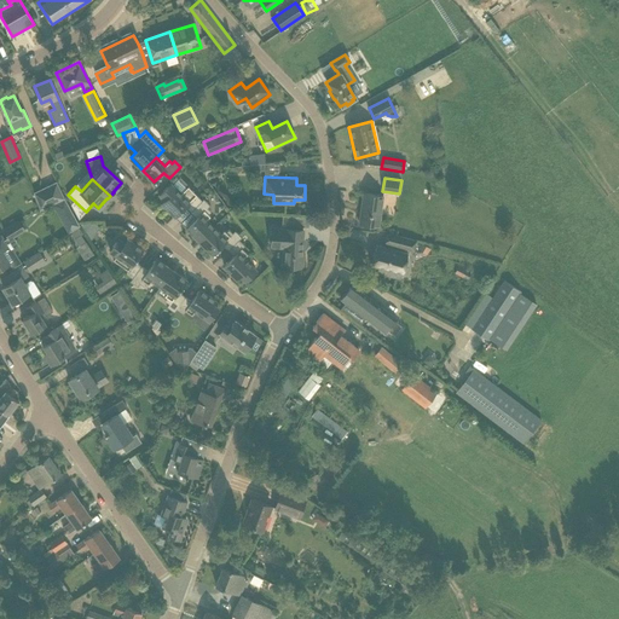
[(40,210),(64,198),(57,181),(34,192),(40,210)]
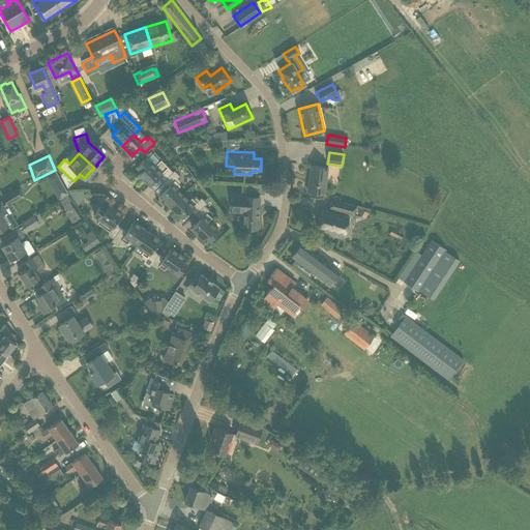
[(173,172),(160,159),(154,166),(146,157),(137,167),(141,171),(139,174),(139,175),(143,179),(150,185),(158,177),(163,181),(173,172)]
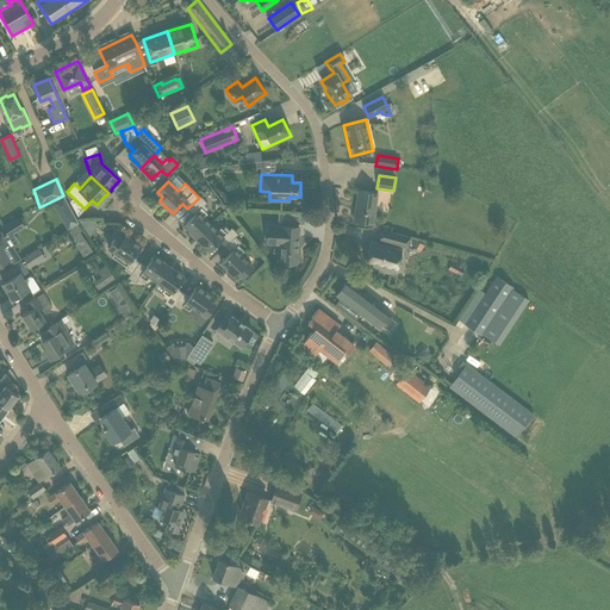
[(359,190),(354,221),(373,223),(377,192),(359,190)]
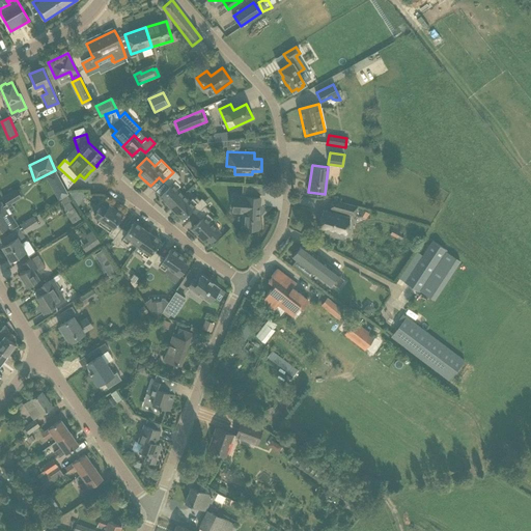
[(184,194),(177,188),(180,186),(178,184),(180,182),(177,178),(179,175),(174,170),(173,172),(163,182),(168,187),(160,195),(166,201),(166,202),(170,206),(184,194)]
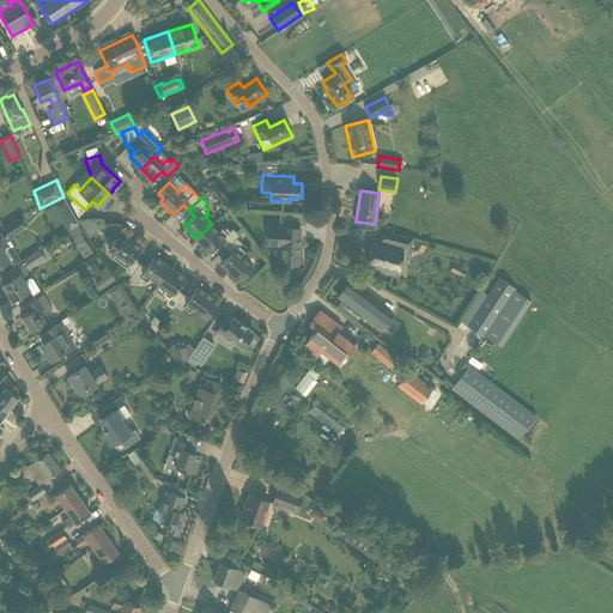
[(76,224),(61,198),(54,202),(68,228),(76,224)]
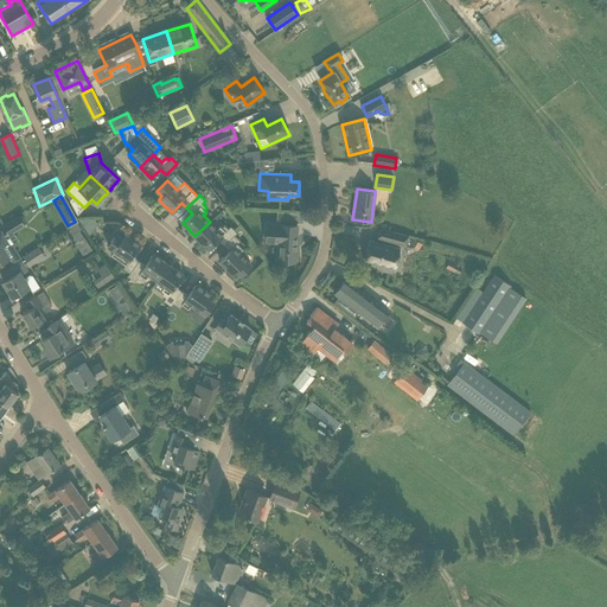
[(24,225),(19,217),(4,227),(7,232),(10,235),(13,232),(24,225)]
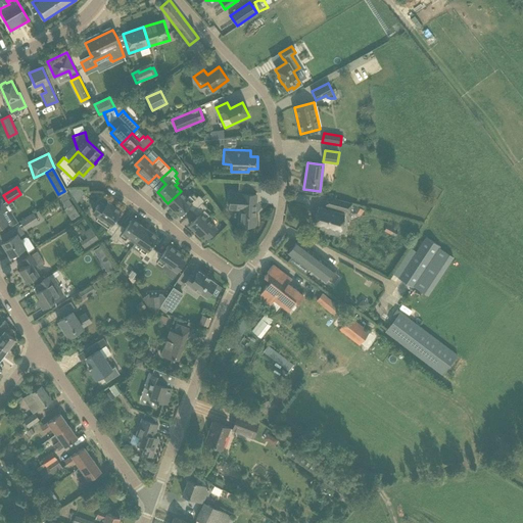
[(201,202),(204,200),(198,195),(196,197),(193,194),(191,196),(189,194),(187,197),(181,191),(168,203),(173,208),(179,215),(188,206),(192,211),(201,202)]
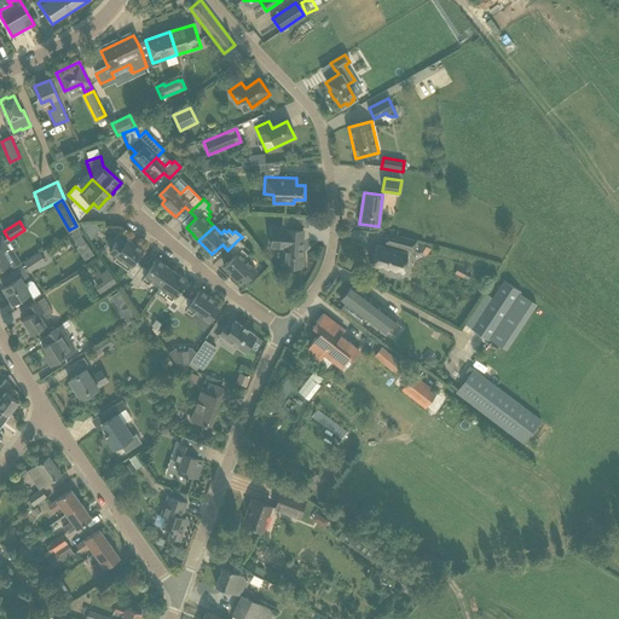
[(302,239),(302,230),(285,229),(285,230),(272,229),(271,247),(284,248),(283,266),(302,267),(304,239),(302,239)]
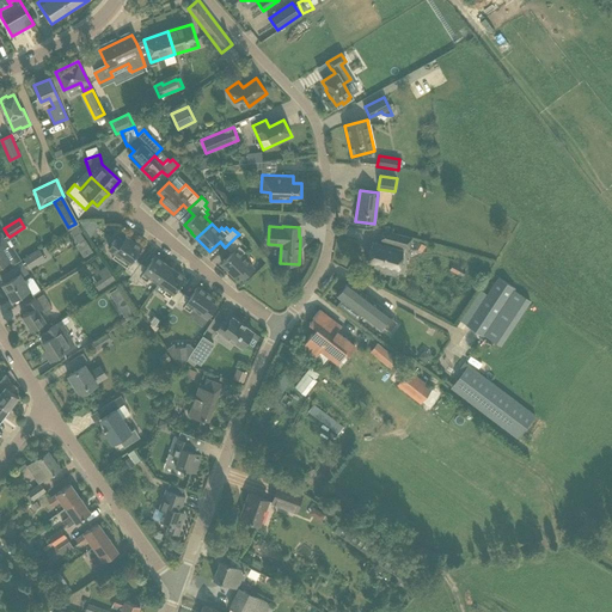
[(12,250),(1,233),(0,233),(0,264),(8,259),(12,265),(22,259),(14,248),(12,250)]
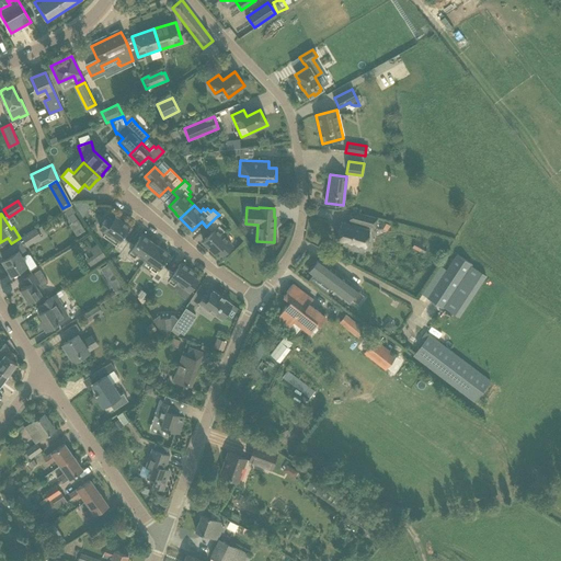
[(378,218),(364,214),(362,224),(375,228),(378,218)]
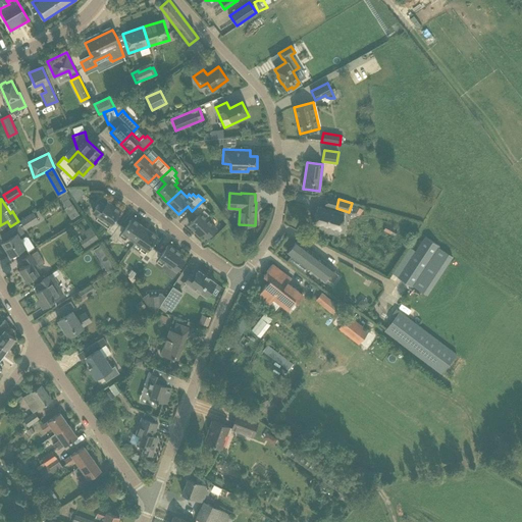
[(110,238),(119,224),(113,220),(120,211),(113,206),(113,205),(108,202),(107,202),(104,205),(100,201),(93,211),(98,215),(95,219),(107,227),(105,230),(111,235),(109,238),(110,238)]
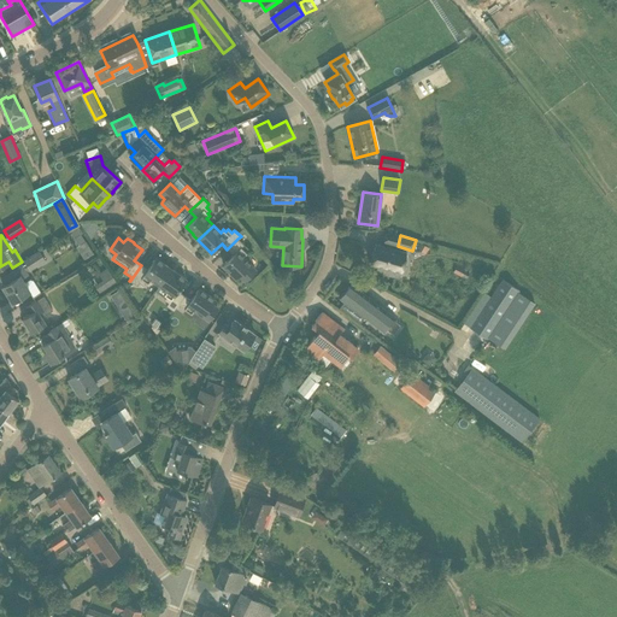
[(254,270),(242,257),(246,253),(241,247),(244,245),(238,239),(227,250),(233,254),(223,264),(230,272),(235,277),(236,278),(240,275),(245,280),(254,270)]
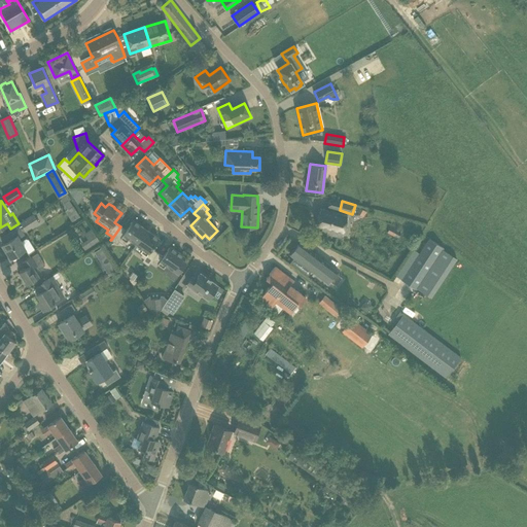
[(321,232),(341,237),(347,215),(320,209),(316,226),(322,227),(321,232)]
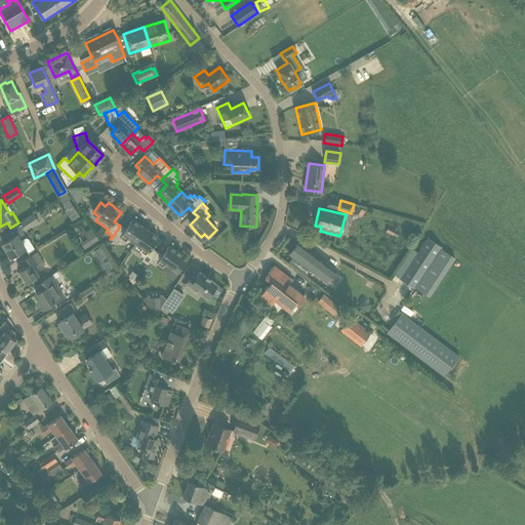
[(26,230),(38,221),(34,213),(21,221),(26,230)]
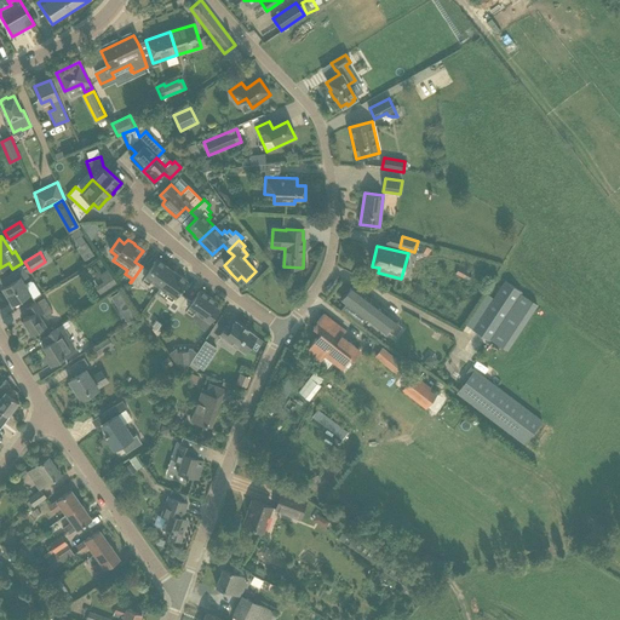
[(160,286),(171,270),(165,265),(156,259),(148,271),(142,267),(131,282),(137,287),(139,283),(144,286),(147,283),(149,285),(151,281),(160,286)]
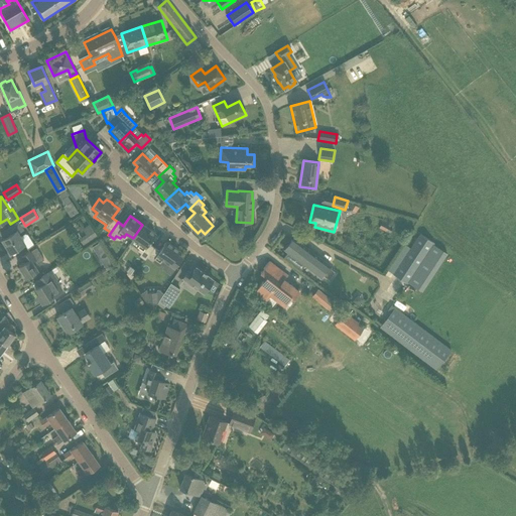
[(10,253),(24,244),(27,248),(34,244),(27,235),(25,234),(20,237),(16,231),(21,228),(18,222),(1,233),(4,238),(3,239),(6,243),(4,244),(10,253)]
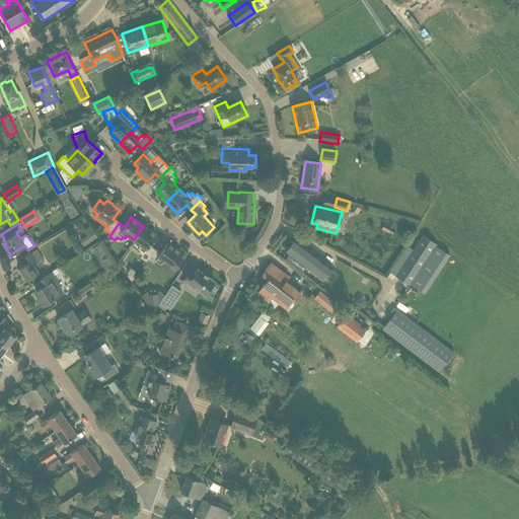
[(391,227),(384,223),(381,229),(392,235),(394,230),(390,228),(391,227)]
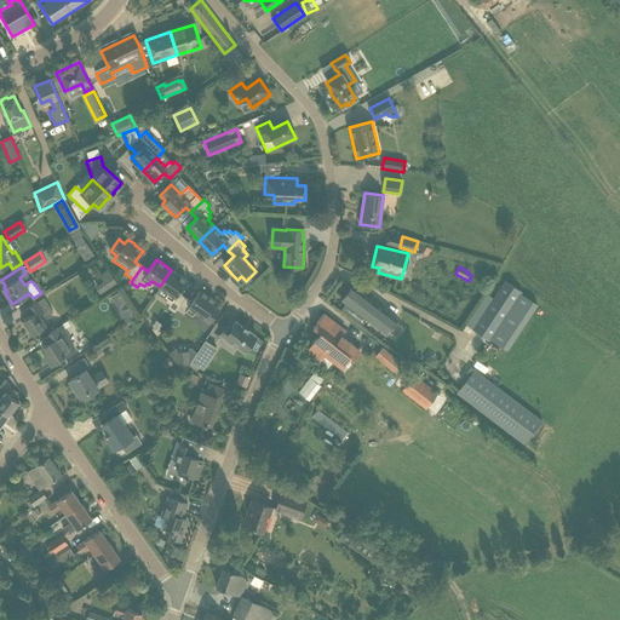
[(104,281),(97,286),(101,292),(118,282),(108,269),(99,274),(104,281)]
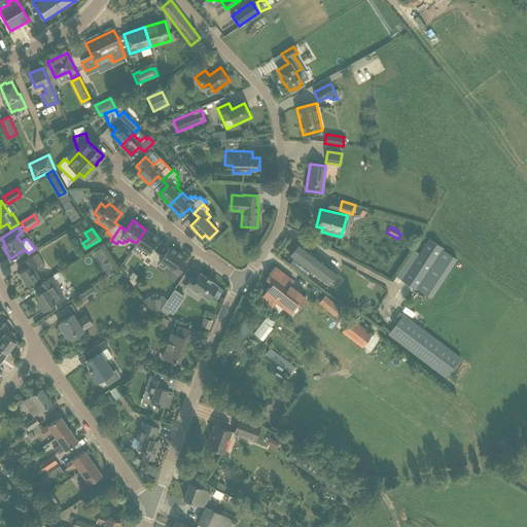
[(145,230),(136,243),(142,248),(140,252),(142,253),(140,256),(143,258),(142,261),(148,266),(150,264),(157,252),(151,248),(159,239),(151,234),(145,230)]
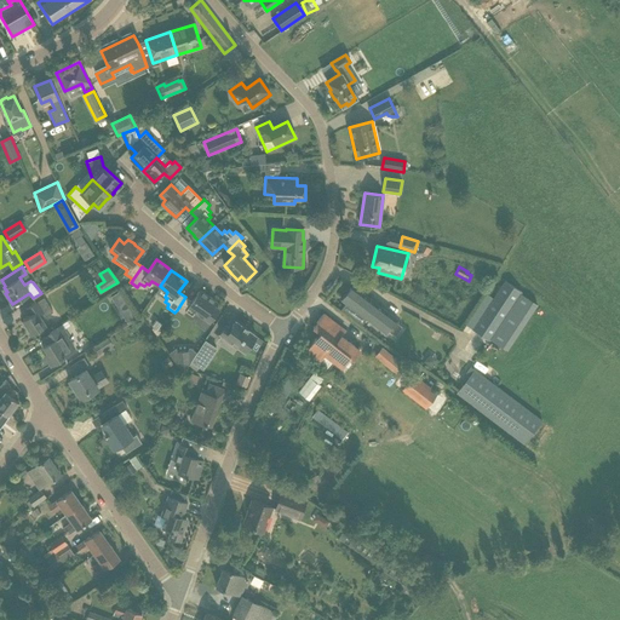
[(475,326),(472,331),(489,342),(491,339),(507,350),(538,304),(521,294),(522,292),(505,281),(486,310),(475,326)]
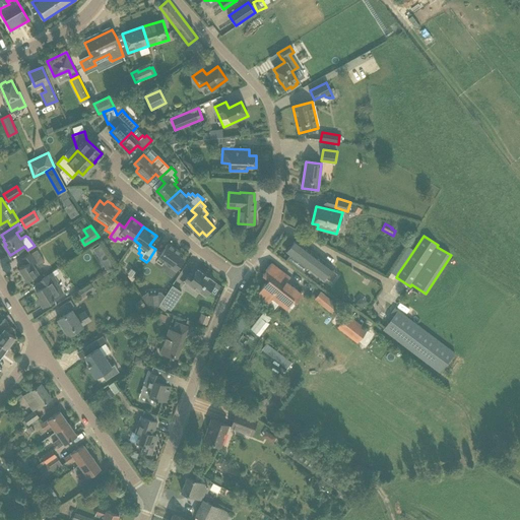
[(331,266),(296,240),(286,251),(289,254),(286,259),(304,271),(307,267),(322,278),(331,266)]
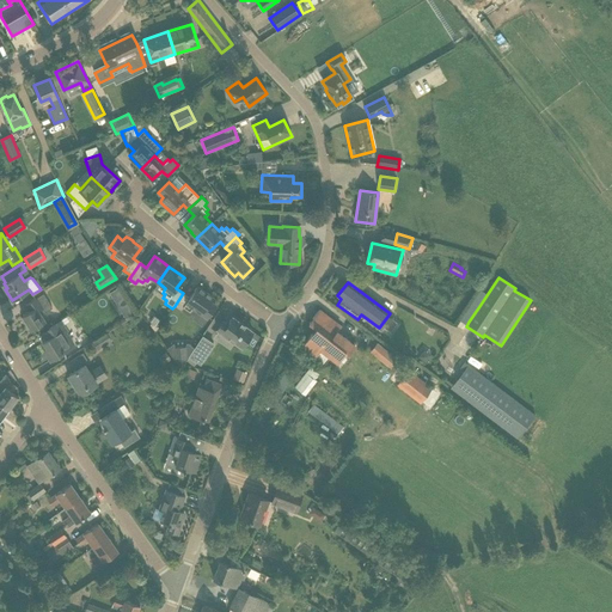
[(126,318),(134,313),(118,287),(109,293),(126,318)]
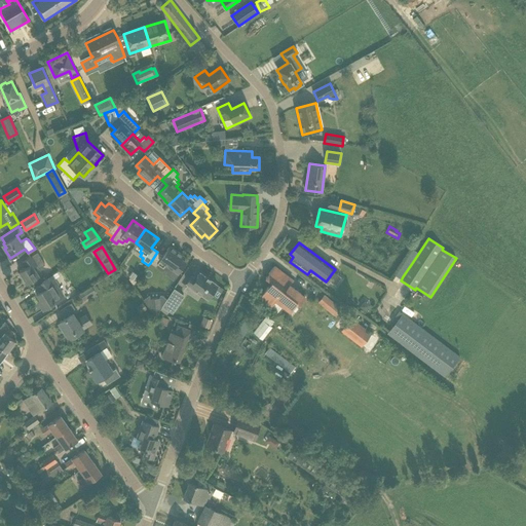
[(185,262),(180,259),(183,256),(182,255),(177,251),(170,247),(162,256),(157,252),(150,263),(155,267),(160,260),(178,272),(185,262)]
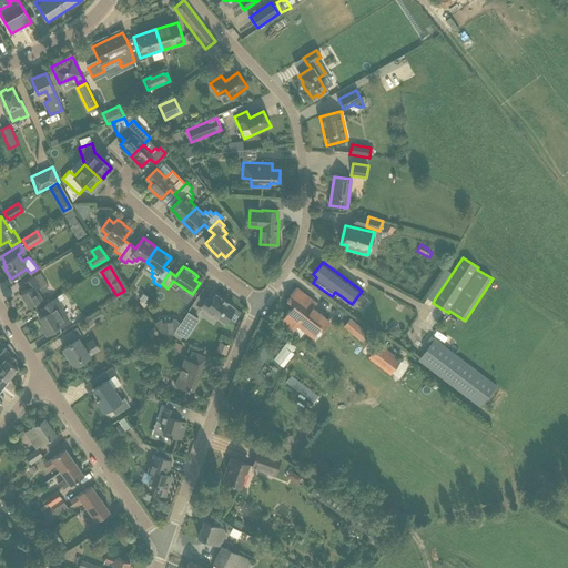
[(20,293),(29,306),(42,298),(38,292),(48,285),(40,273),(23,283),(27,288),(20,293)]
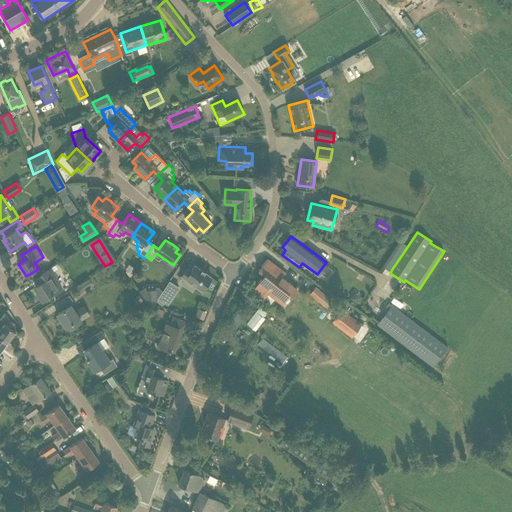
[(285,273),(267,259),(258,270),(265,276),(262,280),(261,279),(252,290),(263,298),(268,291),(282,302),(288,294),(291,296),(296,289),(281,277),(285,273)]
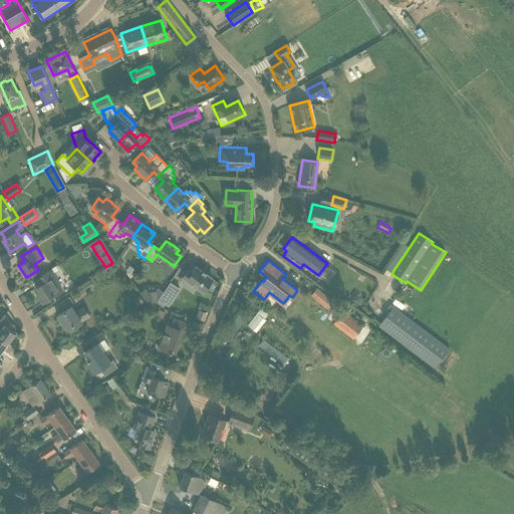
[(210,282),(212,278),(195,266),(191,272),(187,269),(182,276),(203,291),(206,287),(207,288),(211,283),(210,282)]
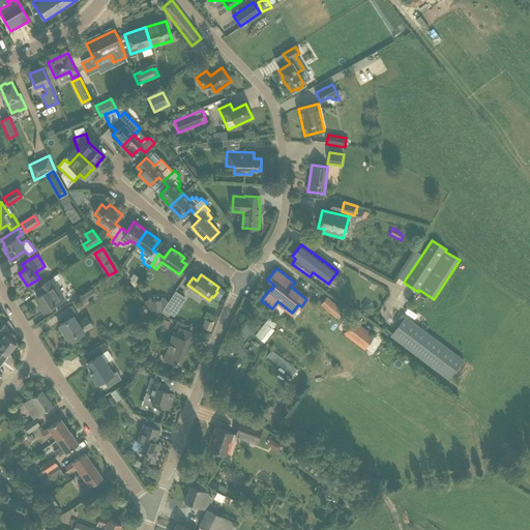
[(39,294),(37,296),(42,304),(39,306),(43,312),(60,301),(53,290),(58,287),(52,278),(36,289),(39,294)]
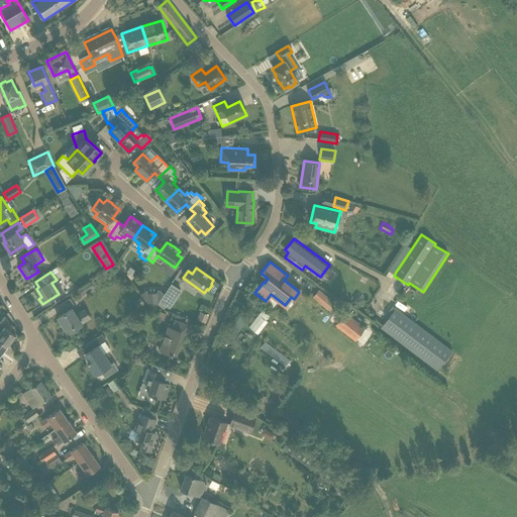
[(170,308),(181,290),(171,284),(164,294),(159,301),(170,308)]
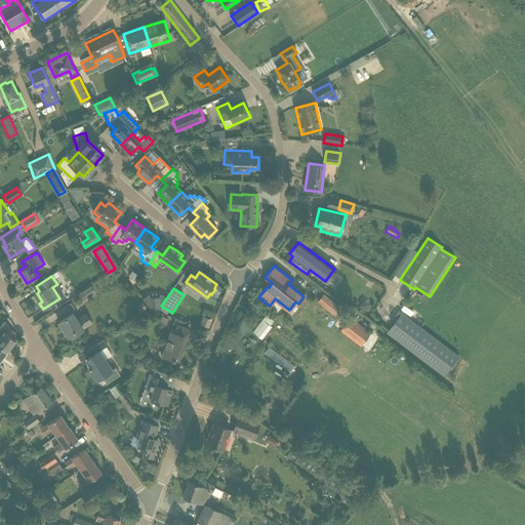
[(161,306),(166,298),(160,293),(158,296),(151,297),(149,294),(143,298),(152,312),(160,308),(161,306)]
